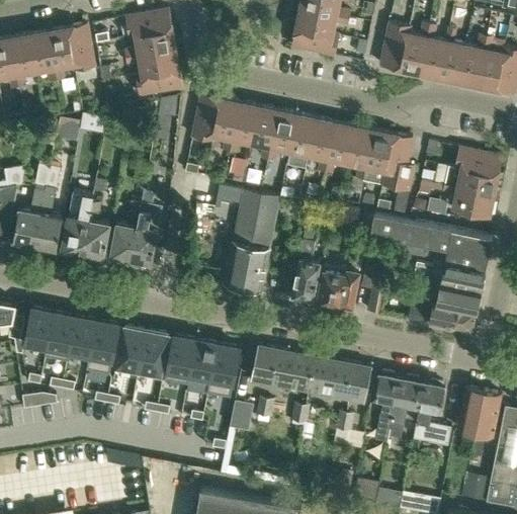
[(299,0),(298,8),(349,18),(350,11),(338,8),(339,0),(299,0)]
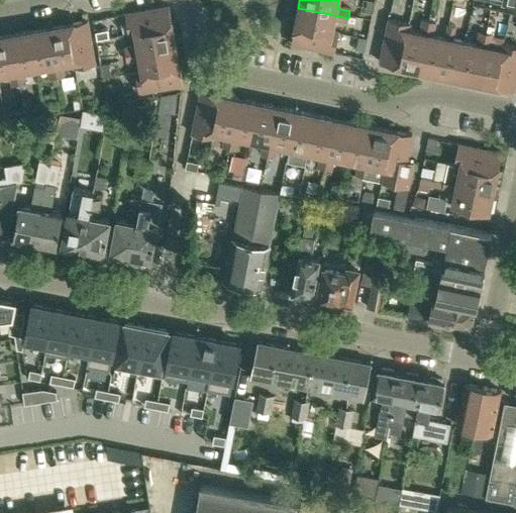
[(346,27),(348,18),(298,8),(294,27),(331,35),(332,33),(334,24),(346,27)]
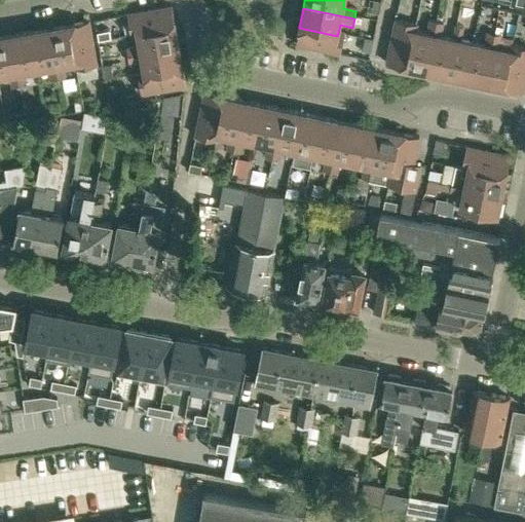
[(130,37),(175,30),(172,9),(126,17),(130,37)]
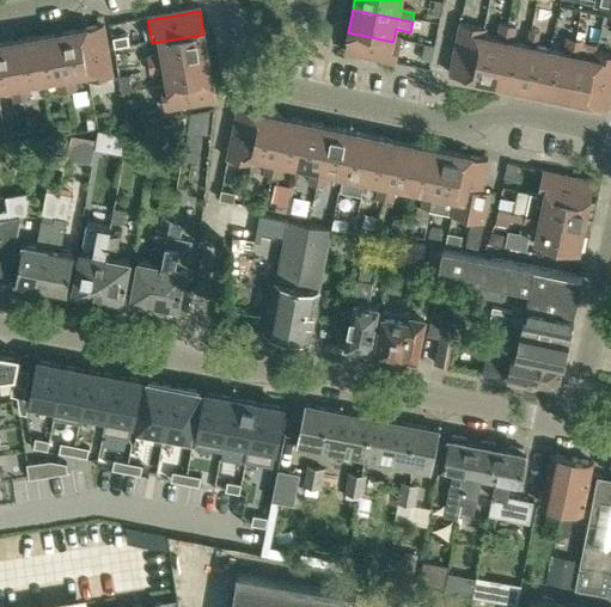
[(448,78),(472,83),(482,38),(483,38),(484,31),(459,26),(448,78)]
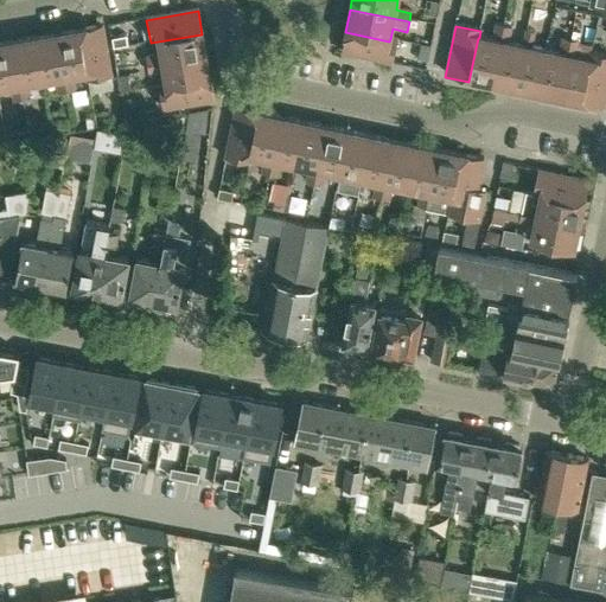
[(490,40),(479,38),(478,38),(469,82),(491,87),(503,29),(493,26),(490,40)]
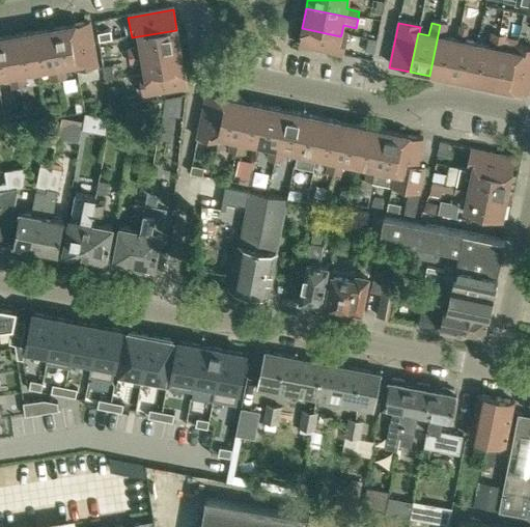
[(89,25),(70,28),(77,73),(96,70),(89,25)]
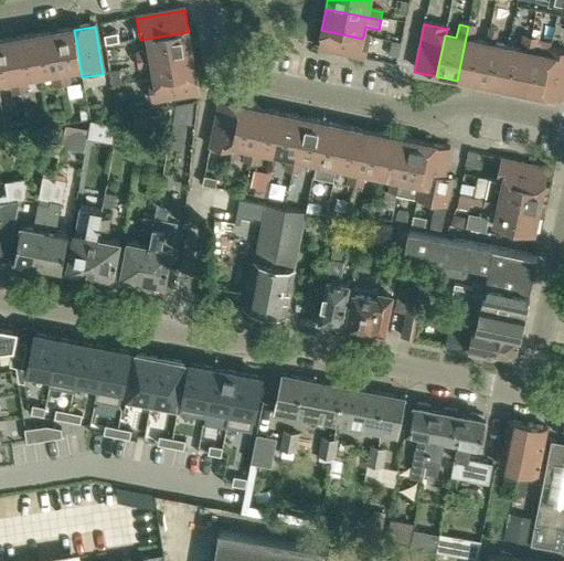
[(476,28),(468,27),(457,81),(478,85),(486,44),(474,41),(476,28)]
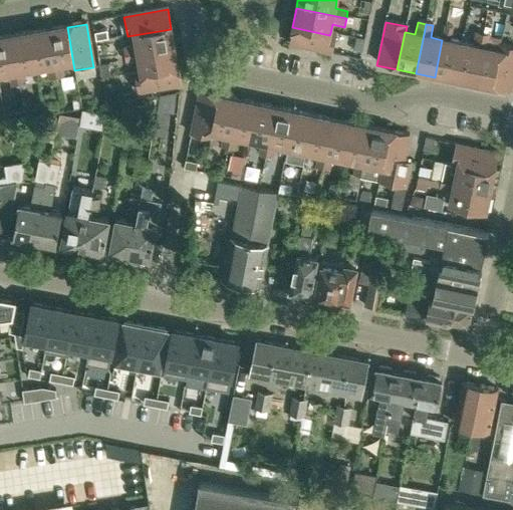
[(67,27),(48,30),(56,80),(64,79),(62,66),(71,64),(72,70),(74,70),(67,27)]
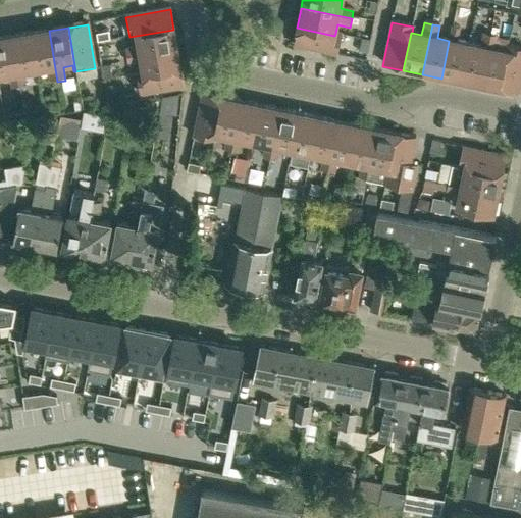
[(334,36),(297,28),(293,48),(336,57),(342,36),(335,34),(334,36)]
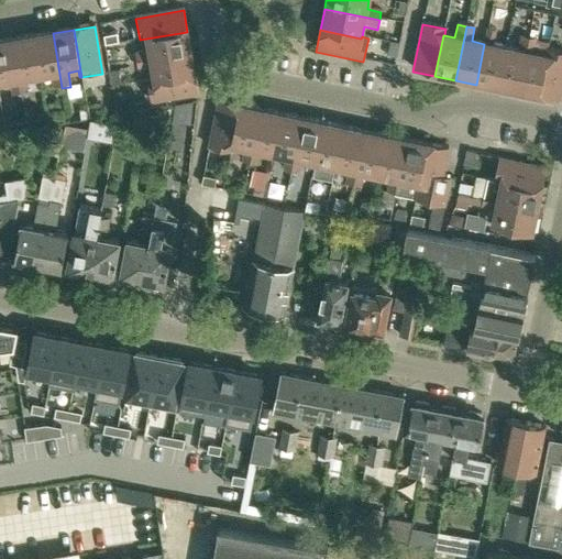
[(487,30),(484,44),(476,85),(496,89),(505,48),(493,46),(496,32),(487,30)]
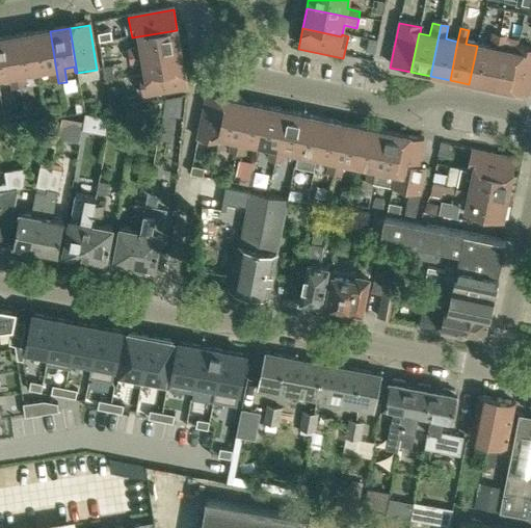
[(180,50),(177,30),(132,37),(132,40),(138,38),(140,49),(127,51),(129,59),(180,50)]
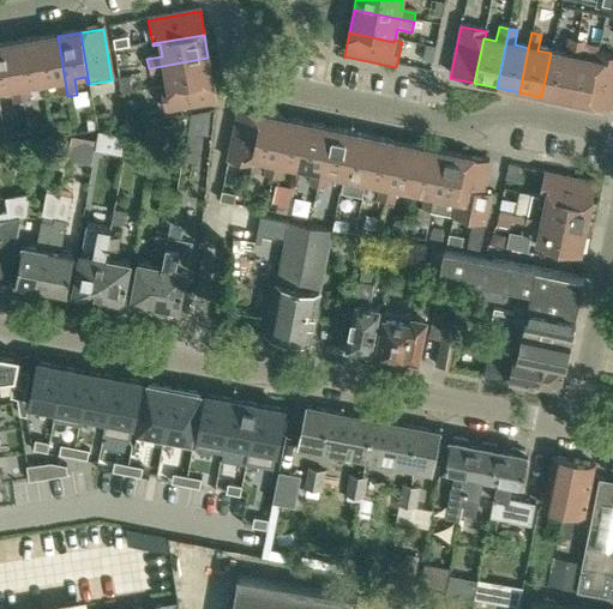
[(58,36),(35,40),(42,85),(54,83),(56,98),(67,96),(58,36)]
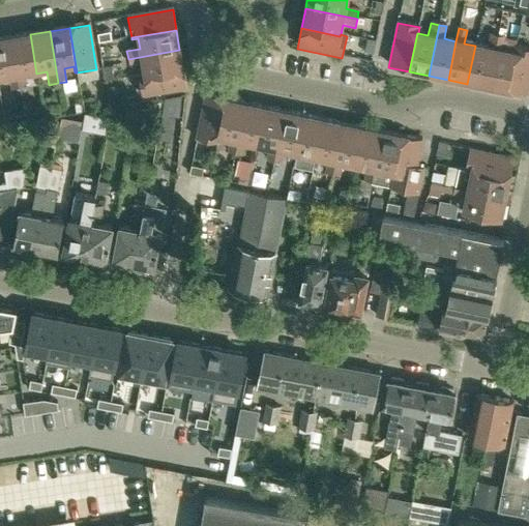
[(112,33),(95,36),(97,45),(113,41),(112,33)]
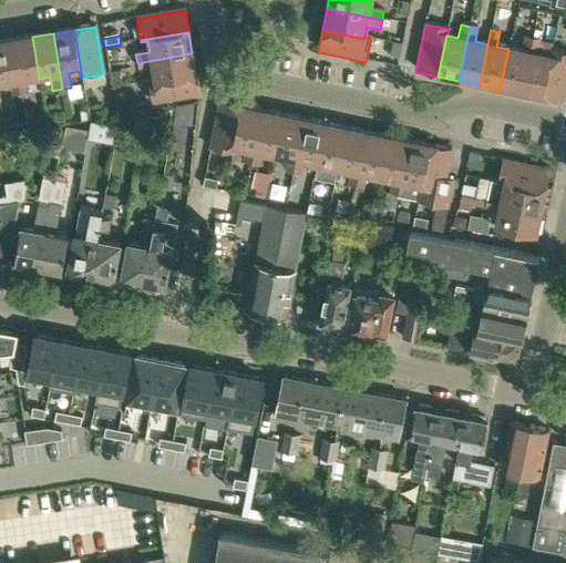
[(39,79),(32,37),(11,41),(20,96),(29,95),(26,81),(39,79)]
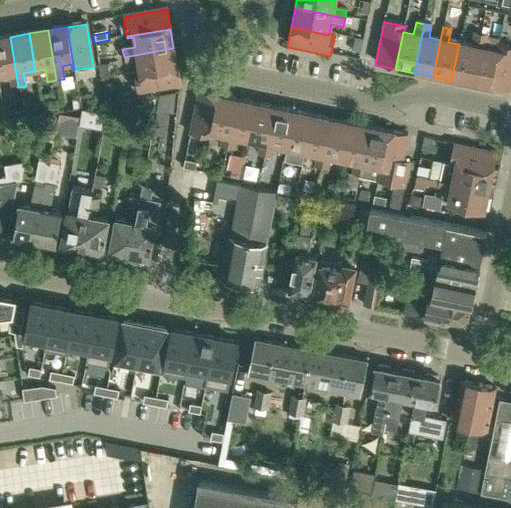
[(470,46),(459,44),(451,81),(470,85),(480,35),(472,33),(470,46)]
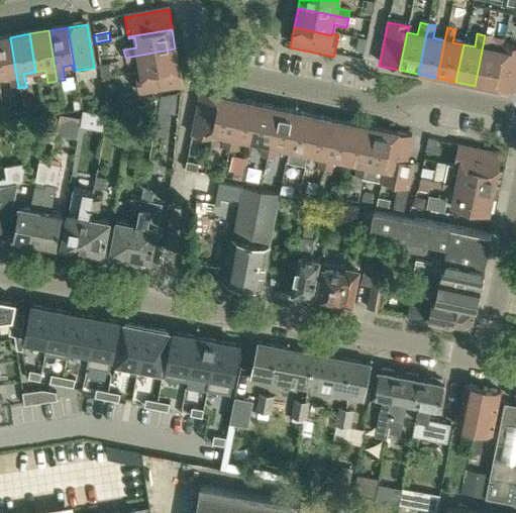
[(475,86),(494,90),(502,53),(500,52),(490,49),(493,37),(485,35),(475,86)]
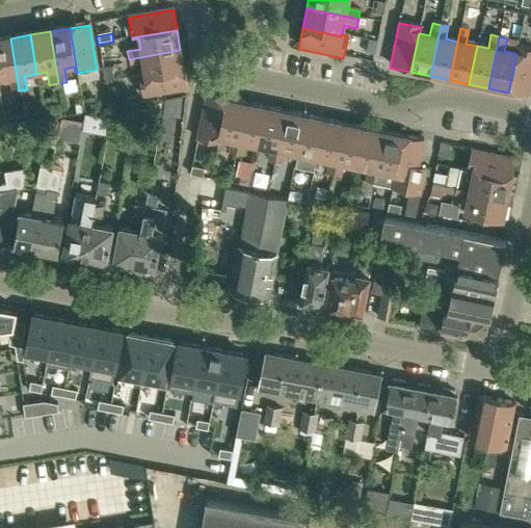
[(10,38),(0,40),(0,79),(8,78),(10,91),(19,90),(10,38)]
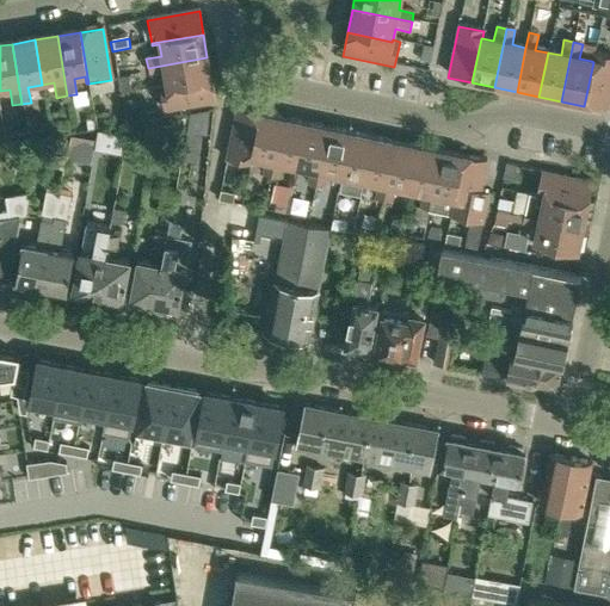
[(432,49),(423,48),(419,62),(430,65),(432,49)]
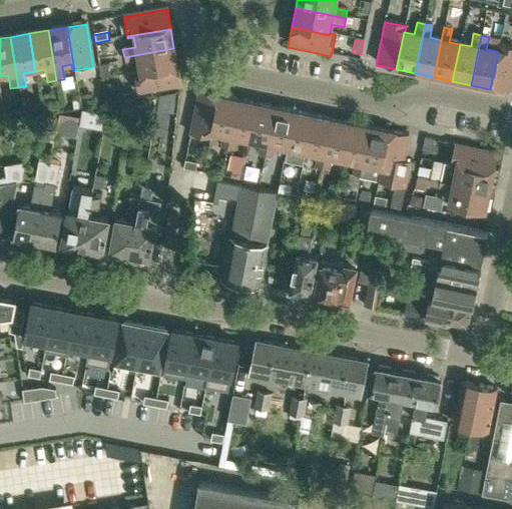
[(511,48),(498,46),(496,51),(498,52),(490,89),(510,93),(511,81),(511,48)]
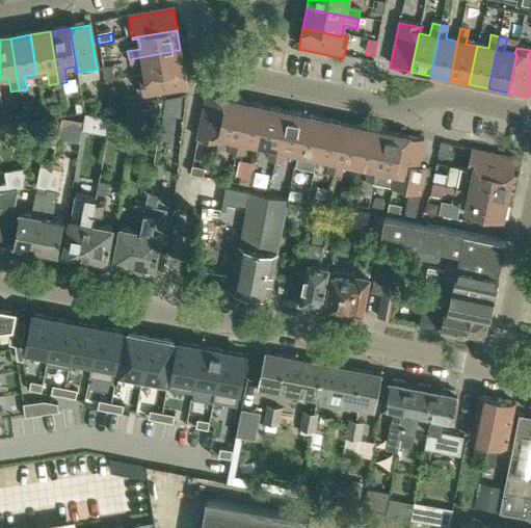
[(184,71),(180,50),(129,59),(130,68),(142,66),(144,75),(138,76),(138,78),(184,71)]
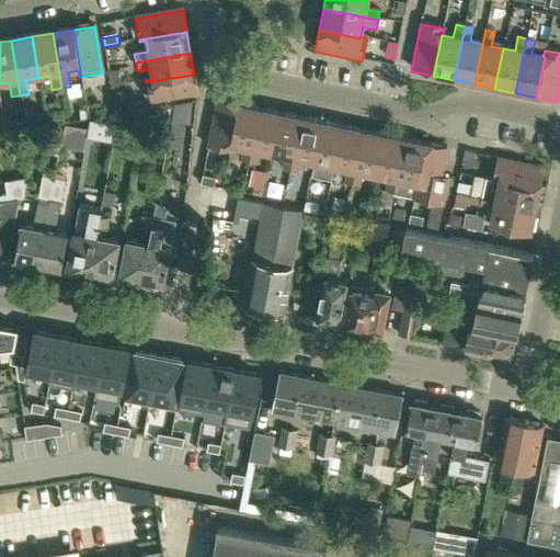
[(107,75),(110,87),(120,84),(117,72),(107,75)]
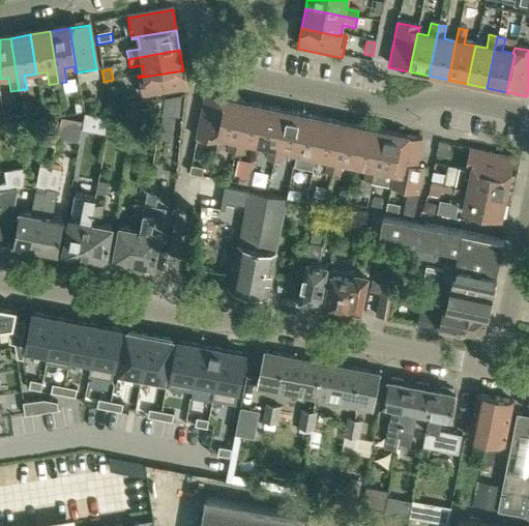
[(186,90),(183,70),(138,78),(142,97),(186,90)]
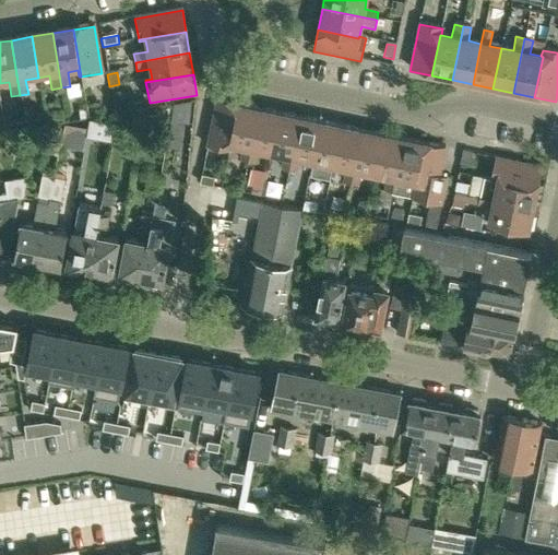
[(206,148),(227,152),(237,106),(216,102),(206,148)]
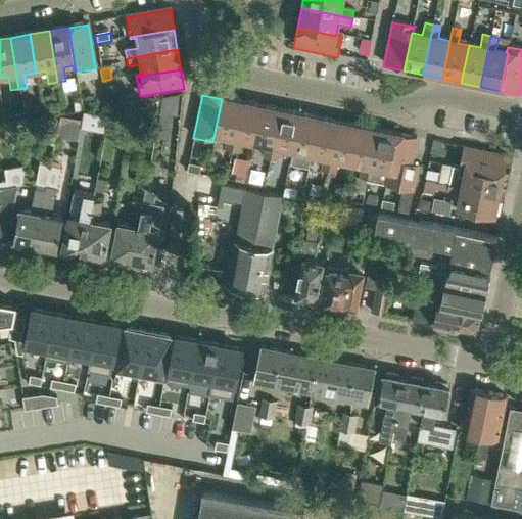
[(163,99),(159,118),(177,122),(180,96),(163,99)]
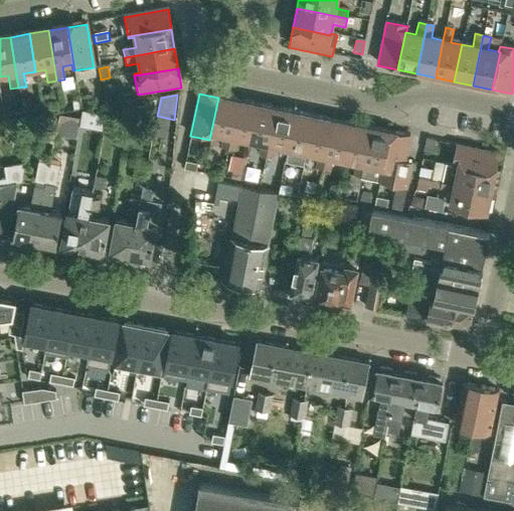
[(237,101),(218,98),(209,140),(211,141),(212,135),(222,137),(219,149),(227,151),(237,101)]
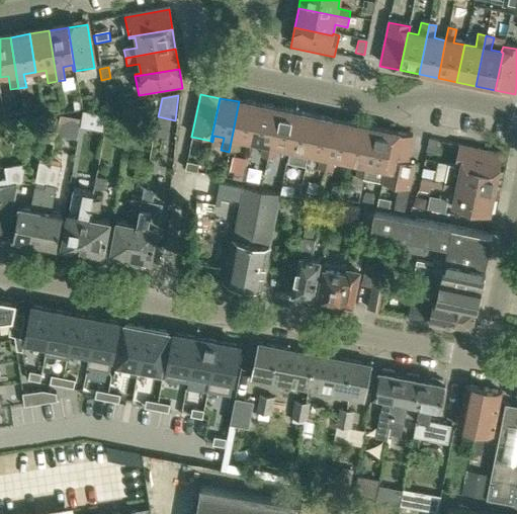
[(258,105),(239,101),(229,152),(237,154),(239,141),(251,144),(258,105)]
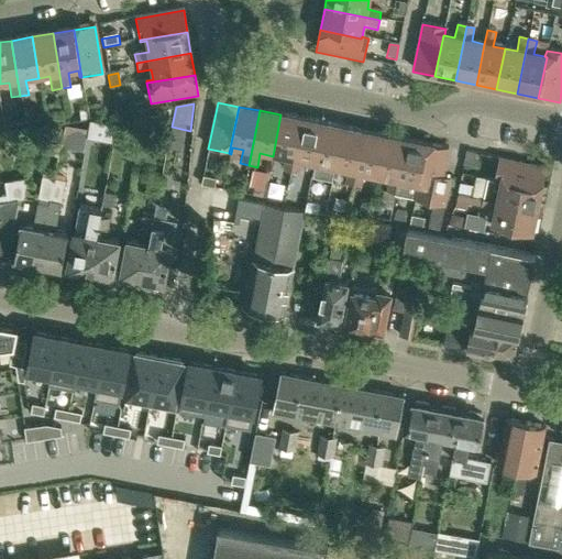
[(281,114),(273,156),(285,159),(282,172),(290,173),(301,119),(281,114)]
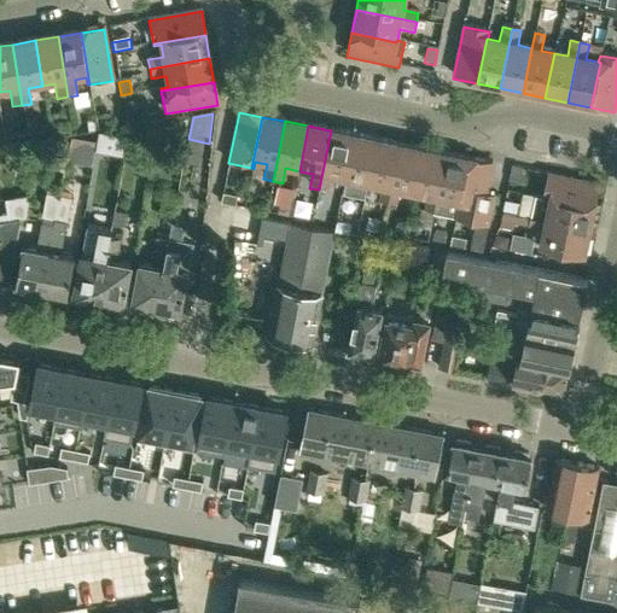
[(132,130),(133,145),(149,144),(147,129),(132,130)]
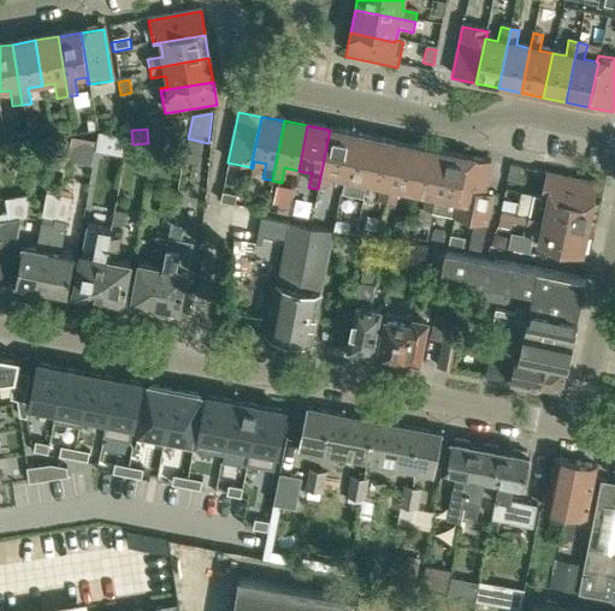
[(353,135),(330,130),(318,189),(326,191),(329,177),(343,179),(353,135)]
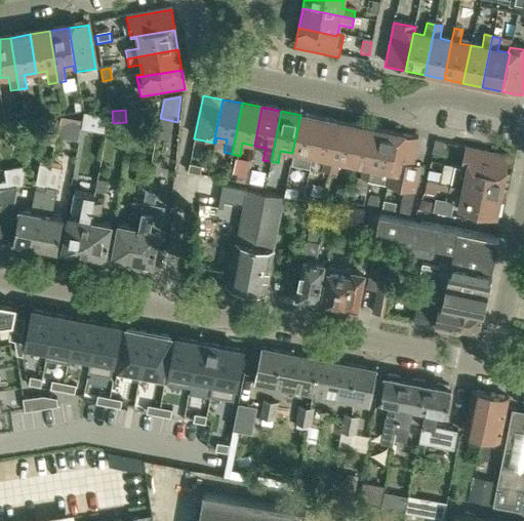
[(84,115),(81,131),(90,133),(93,117),(84,115)]
